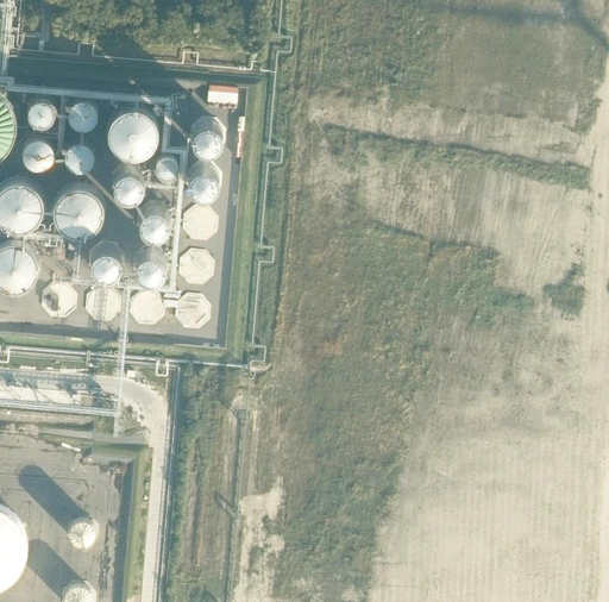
[(0,162),(1,161),(6,156),(11,151),(13,144),(16,138),(17,131),(17,124),(16,118),(13,111),(10,105),(5,100),(0,94),(0,162)]
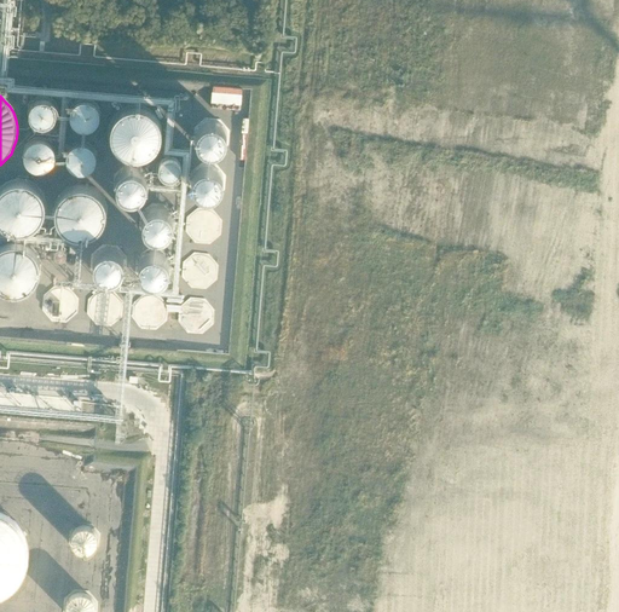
[(45,102),(42,102),(40,102),(38,103),(36,104),(34,105),(32,107),(30,108),(29,110),(28,111),(28,114),(28,116),(28,119),(28,121),(29,123),(29,126),(32,127),(33,128),(34,131),(36,131),(39,132),(41,132),(44,132),(46,132),(48,132),(50,131),(52,130),(53,127),(55,126),(56,123),(57,121),(57,119),(58,117),(57,115),(57,113),(56,110),(55,108),(53,107),(51,105),(50,104),(47,103),(45,102)]
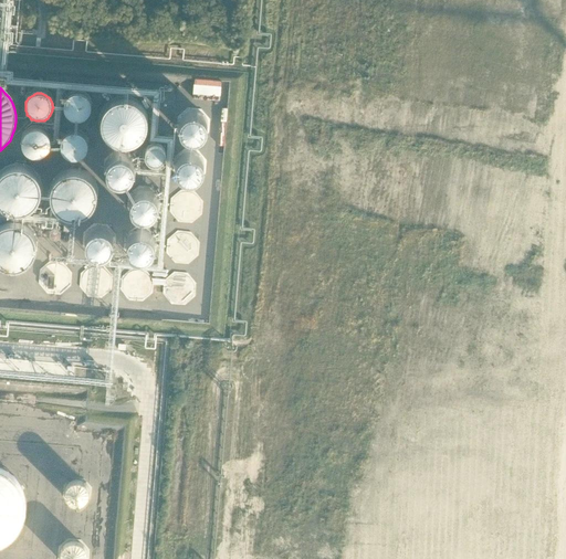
[(66,99),(65,102),(64,103),(63,105),(63,106),(62,108),(62,111),(62,112),(63,114),(63,116),(64,117),(65,119),(66,120),(67,122),(70,123),(71,124),(73,124),(75,125),(76,125),(79,125),(81,125),(82,124),(84,123),(85,123),(87,120),(88,119),(90,118),(91,116),(92,115),(92,113),(92,111),(92,109),(92,107),(91,105),(91,104),(90,102),(88,101),(87,99),(85,98),(84,97),(82,96),(81,96),(79,95),(76,95),(75,95),(73,96),(71,96),(70,97),(67,98),(66,99)]
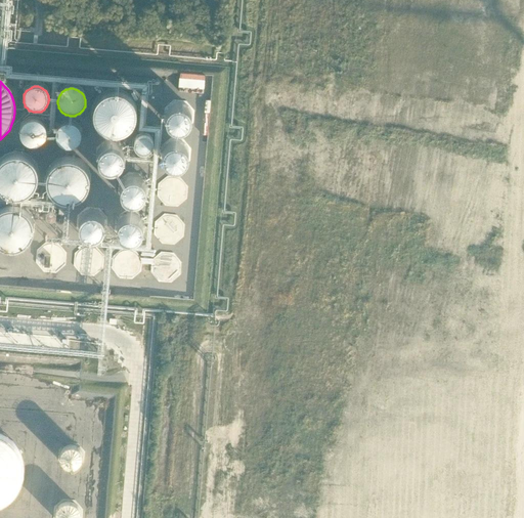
[(104,97),(101,99),(99,101),(97,104),(95,106),(94,110),(93,113),(93,117),(93,120),(93,123),(95,126),(96,129),(98,131),(100,134),(103,136),(106,137),(110,138),(113,139),(116,139),(119,138),(123,137),(126,136),(128,134),(131,132),(133,130),(134,127),(136,124),(136,121),(137,118),(137,115),(136,111),(135,108),(133,105),(131,102),(129,100),(127,98),(124,96),(121,95),(117,95),(114,95),(111,95),(107,96),(104,97)]
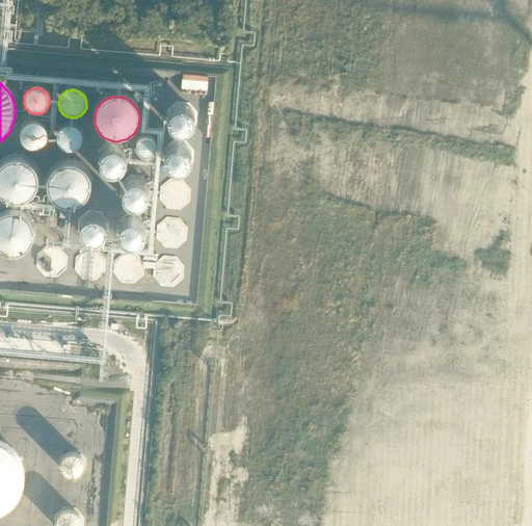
[(22,129),(21,132),(20,134),(19,137),(20,140),(20,142),(22,146),(23,148),(25,149),(28,151),(30,152),(33,152),(36,152),(38,151),(41,150),(44,148),(45,146),(47,143),(47,140),(48,137),(48,135),(47,132),(46,130),(44,128),(42,126),(40,125),(36,124),(33,124),(31,124),(28,124),(26,126),(24,127),(22,129)]
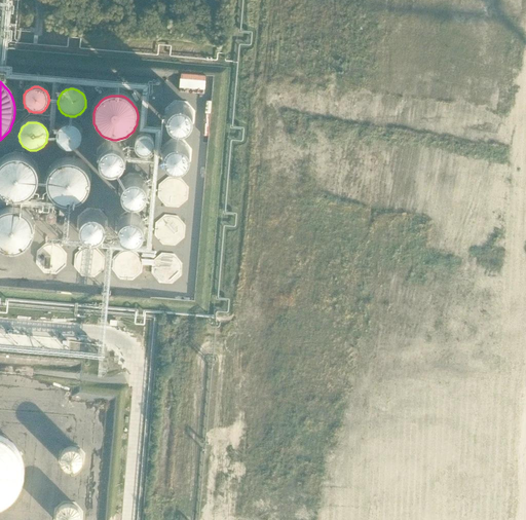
[(64,152),(67,153),(70,153),(73,152),(75,151),(78,149),(80,147),(81,145),(82,142),(82,139),(82,137),(81,134),(80,131),(78,128),(76,127),(73,125),(70,125),(68,125),(65,125),(62,126),(60,128),(58,131),(57,133),(55,136),(54,139),(55,142),(55,144),(58,147),(60,149),(62,151),(64,152)]
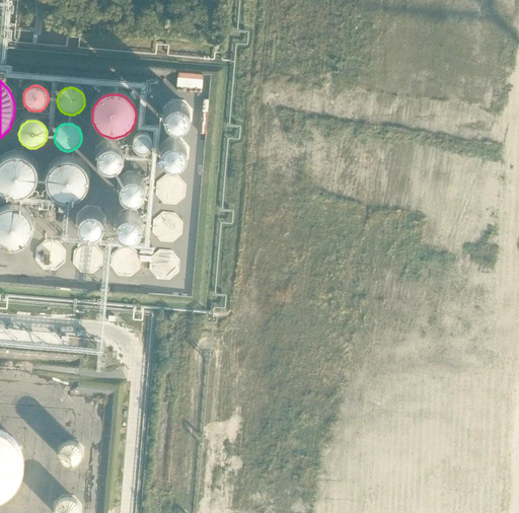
[(135,153),(136,155),(138,156),(141,157),(143,157),(145,156),(147,155),(149,154),(150,152),(152,151),(152,148),(152,146),(152,144),(151,142),(150,140),(148,139),(146,137),(144,137),(142,137),(140,137),(138,138),(136,139),(134,141),(133,143),(132,145),(132,147),(133,149),(133,151),(135,153)]
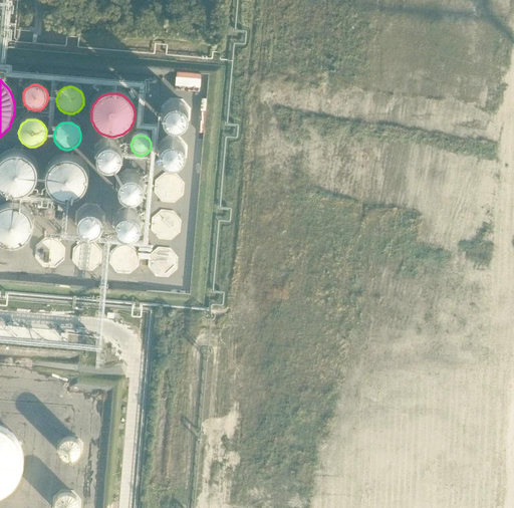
[(36,182),(37,179),(37,176),(37,173),(36,170),(35,167),(34,164),(32,162),(30,160),(28,158),(25,157),(22,156),(19,155),(16,155),(13,155),(10,156),(7,157),(4,158),(2,160),(0,161),(0,190),(2,192),(4,194),(7,195),(10,196),(13,197),(16,197),(19,197),(22,196),(25,195),(28,194),(30,192),(32,190),(34,187),(35,185),(36,182)]
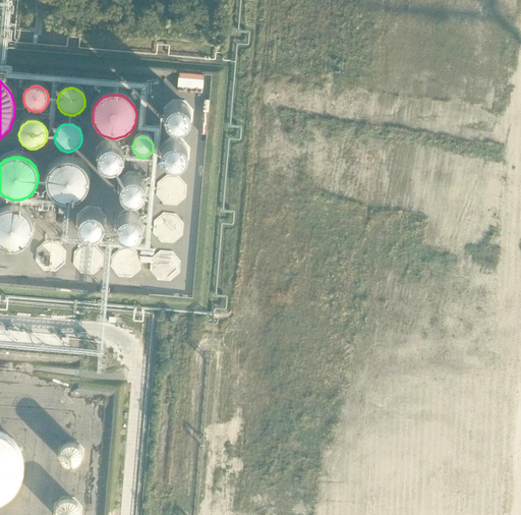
[(83,197),(85,195),(87,192),(89,189),(89,186),(90,183),(90,180),(89,177),(88,174),(87,172),(84,169),(82,167),(80,165),(77,163),(74,162),(72,162),(69,161),(65,161),(62,162),(60,163),(57,164),(54,166),(52,168),(50,170),(49,173),(47,175),(47,178),(46,181),(46,184),(47,187),(48,190),(49,193),(51,196),(53,198),(55,201),(58,202),(61,204),(63,204),(67,205),(70,205),(73,204),(75,203),(78,202),(81,199),(83,197)]
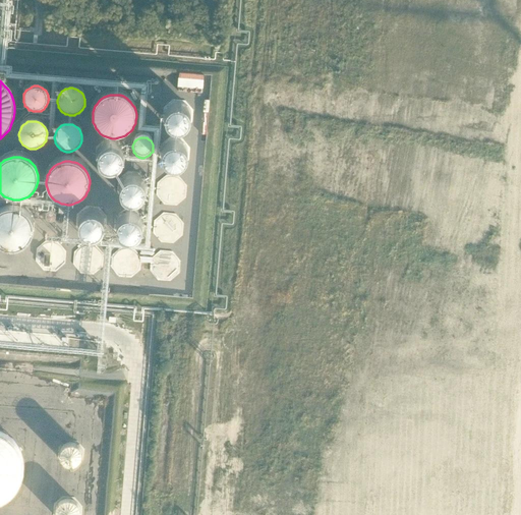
[(146,202),(161,191),(150,174),(134,184),(146,202)]
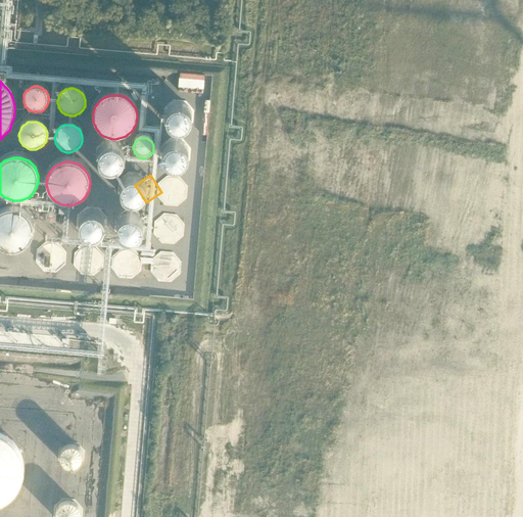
[(96,238),(97,233),(112,238),(120,216),(96,208),(87,236),(96,238)]
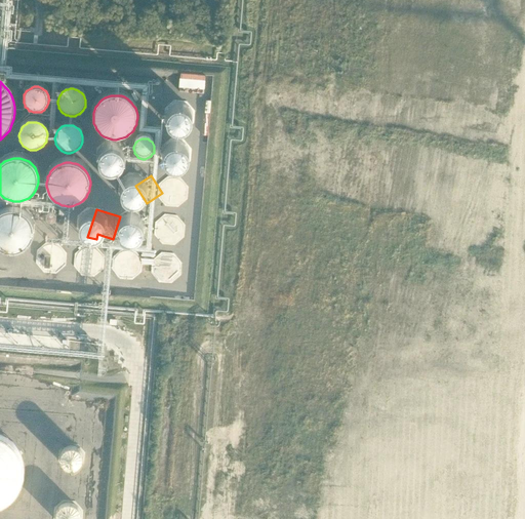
[(30,246),(31,244),(32,242),(33,239),(34,236),(34,234),(34,231),(34,228),(33,226),(32,223),(31,221),(29,218),(27,216),(25,214),(23,213),(19,212),(17,211),(14,210),(11,210),(8,211),(6,211),(3,212),(1,214),(0,214),(0,250),(1,251),(4,252),(6,253),(9,254),(12,254),(14,254),(17,253),(21,252),(23,251),(26,250),(28,248),(30,246)]
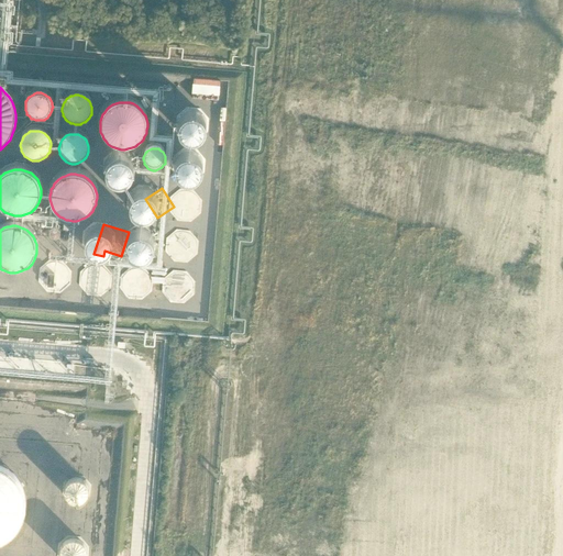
[(146,234),(148,255),(167,253),(165,232),(146,234)]
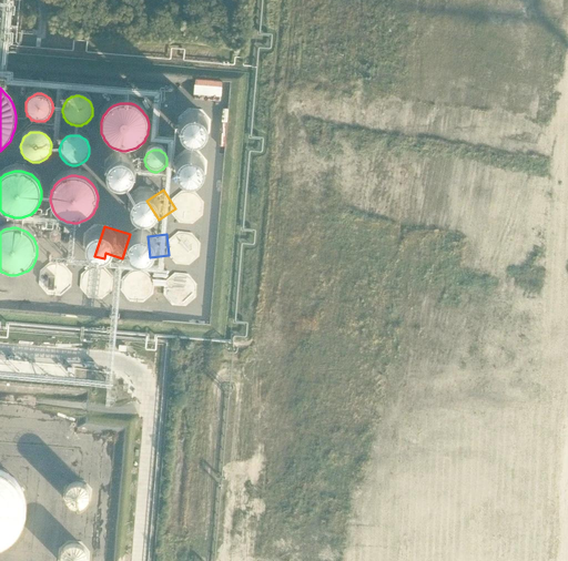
[(21,276),(1,276),(1,285),(21,286),(21,276)]
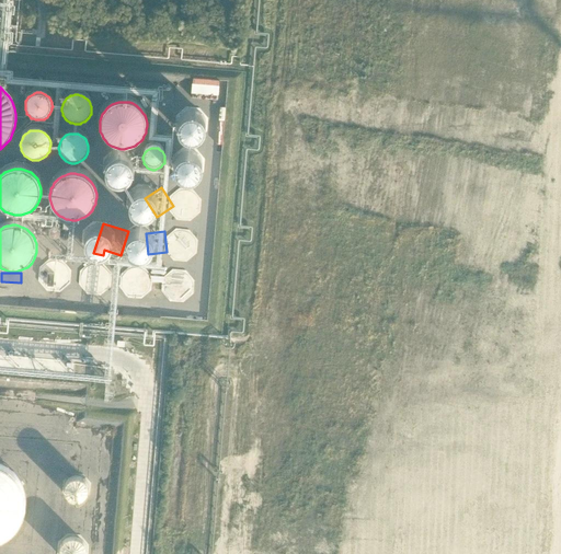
[(0,465),(0,541),(1,542),(8,538),(14,532),(20,526),(23,519),(25,511),(26,503),(25,495),(22,487),(18,480),(12,474),(6,469),(0,465)]
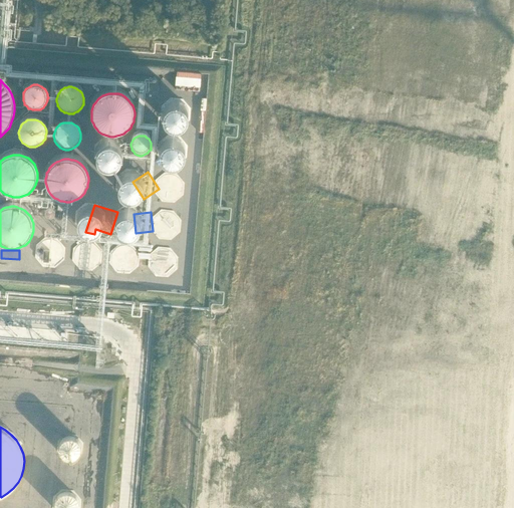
[(58,453),(59,457),(62,460),(65,462),(69,462),(73,461),(76,459),(78,456),(80,452),(79,447),(76,444),(73,441),(68,440),(64,442),(60,444),(58,448),(58,453)]
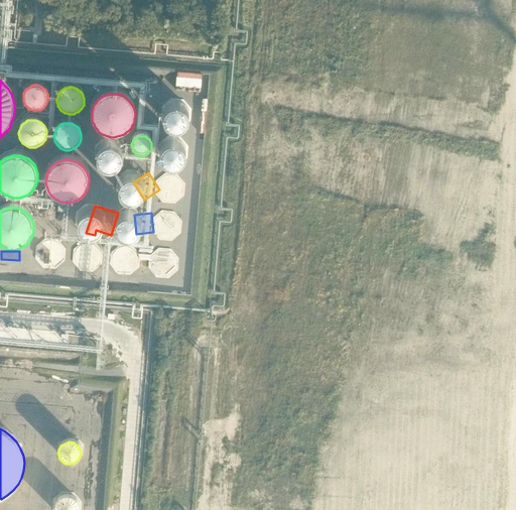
[(77,509),(77,507),(74,503),(70,501),(66,500),(61,501),(57,504),(55,508),(55,509),(77,509)]
